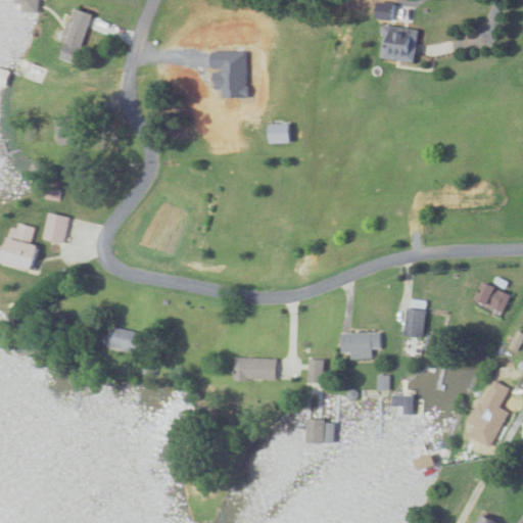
[(20,4),(19,11),(37,13),(37,0),(15,0),(15,3),(20,4)]
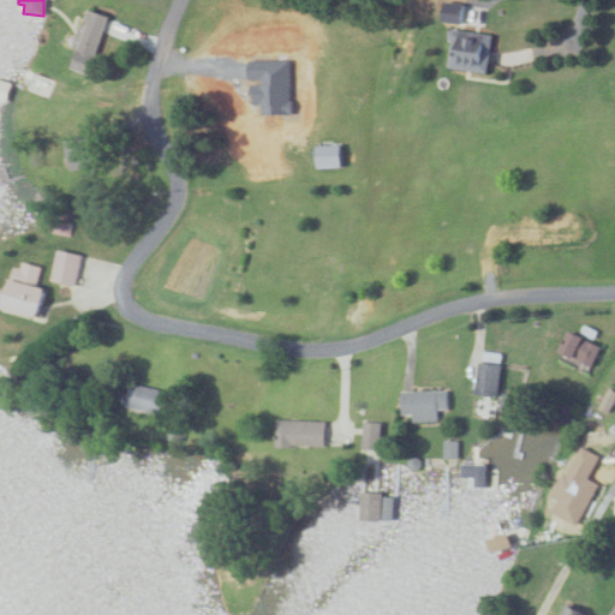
[(109,17),(89,10),(84,24),(79,23),(70,48),(77,51),(71,69),(90,75),(109,17)]
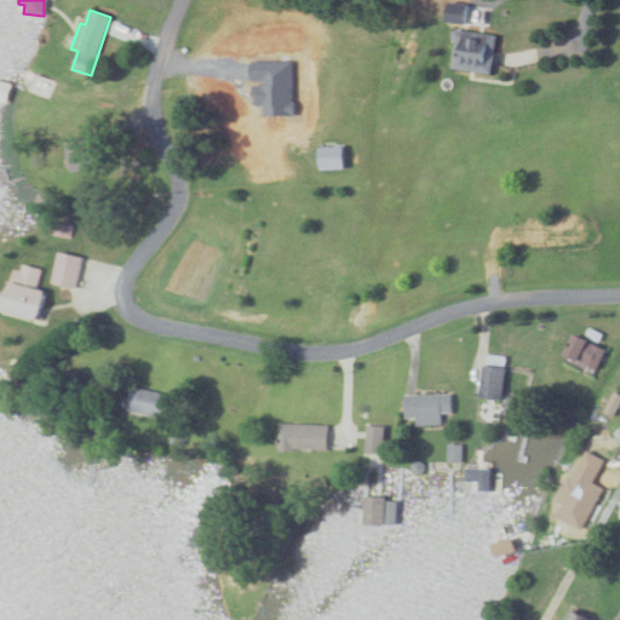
[(446,22),(465,24),(466,15),(446,12),(446,22)]
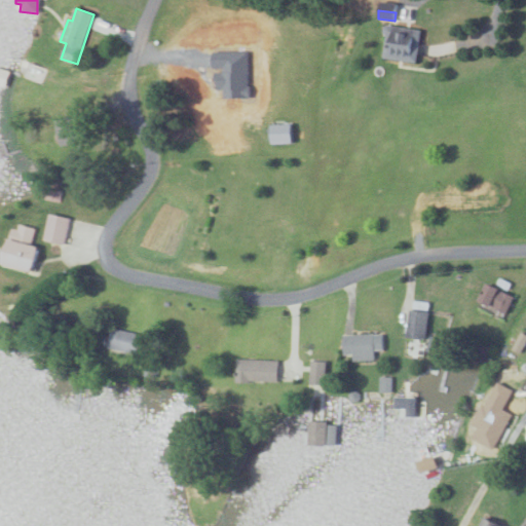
[(421,30),(386,26),(381,59),(416,63),(421,30)]
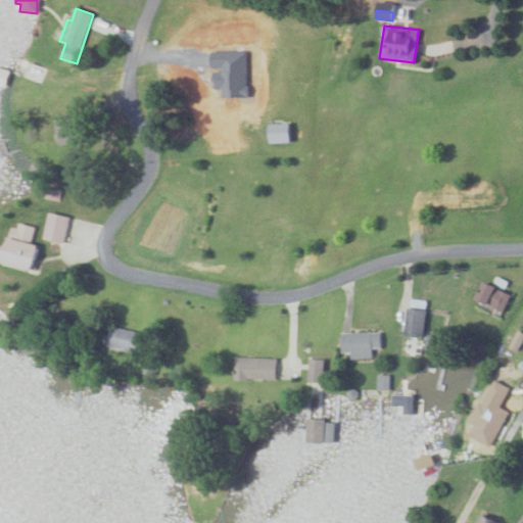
[(80,142),(76,115),(55,117),(59,145),(80,142)]
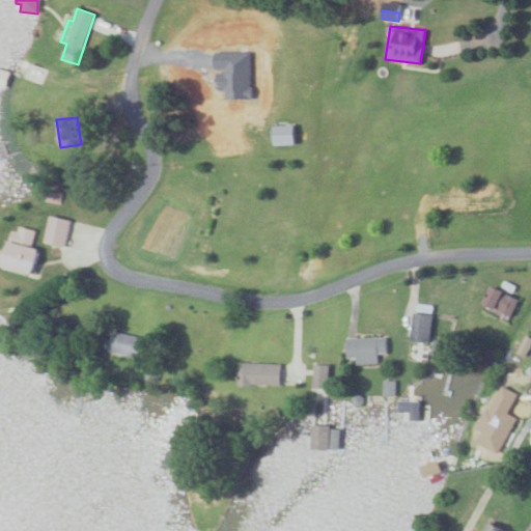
[(71,219),(50,214),(44,241),(64,246),(71,219)]
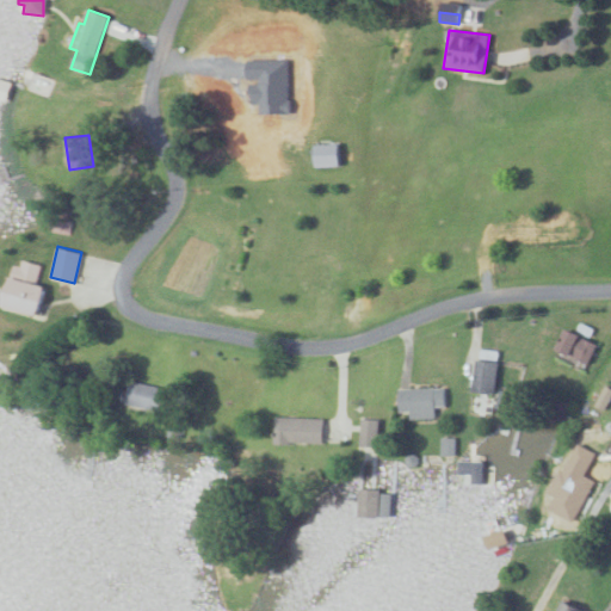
[(37,313),(43,284),(36,283),(39,265),(11,259),(2,306),(37,313)]
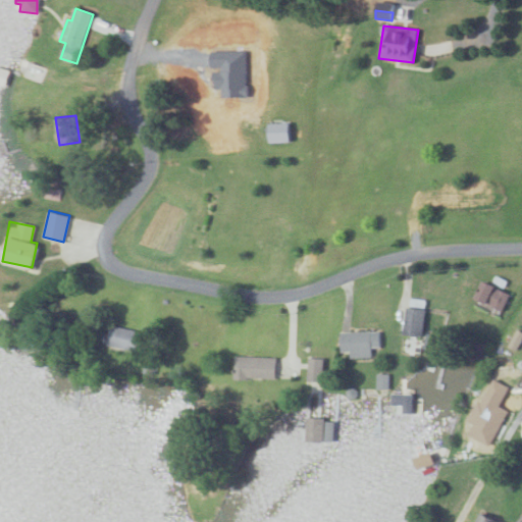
[(510,292),(482,280),(473,304),(500,315),(510,292)]
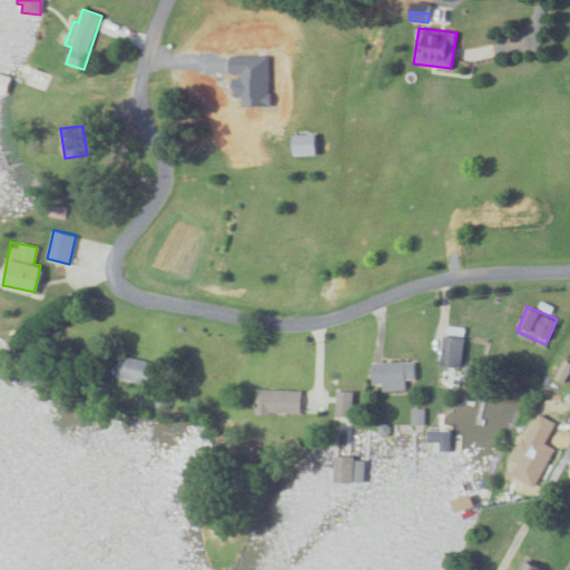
[(441,365),(462,365),(463,336),(442,335),(441,365)]
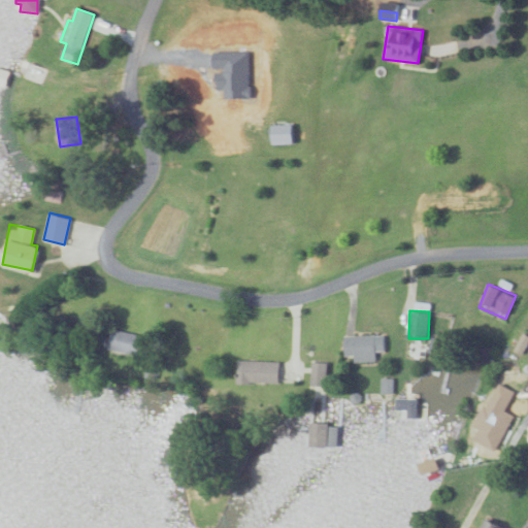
[(108,349),(134,353),(138,333),(111,329),(108,349)]
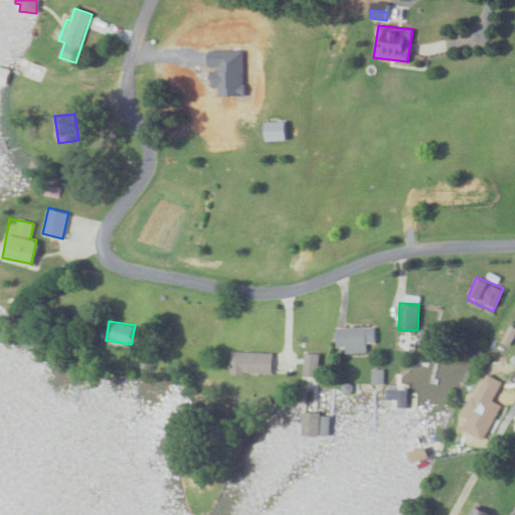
[(366,343),(374,342),(374,326),(335,327),(335,352),(366,352),(366,343)]
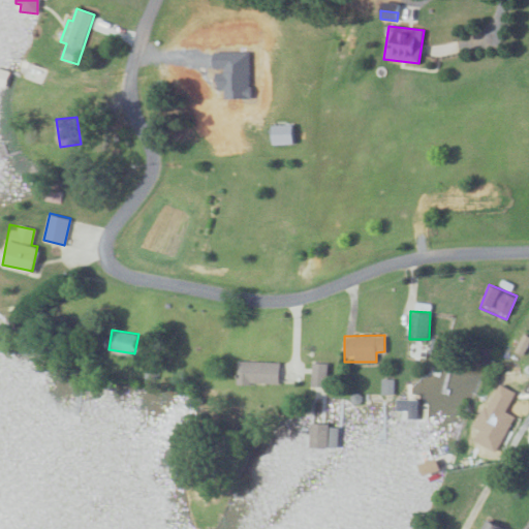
[(429,351),(439,354),(443,340),(433,337),(429,351)]
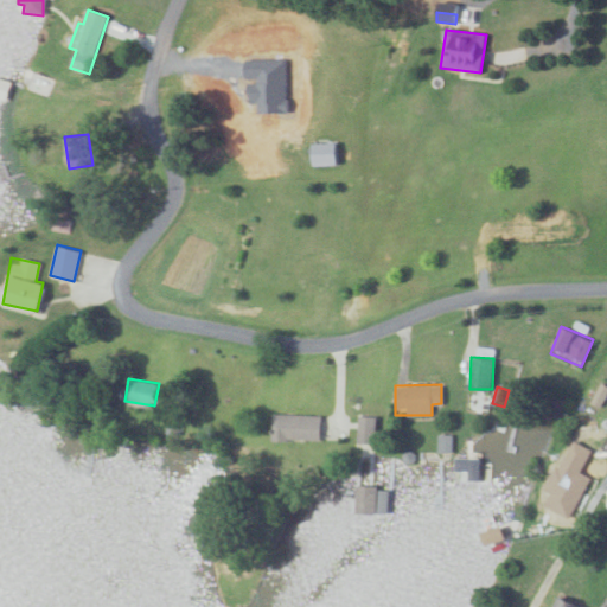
[(270,439),(319,440),(320,415),(272,413),(270,439)]
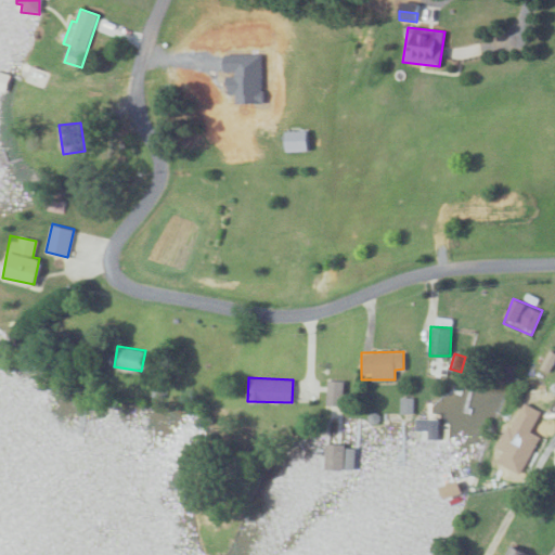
[(343,379),(327,379),(326,404),(343,404),(343,379)]
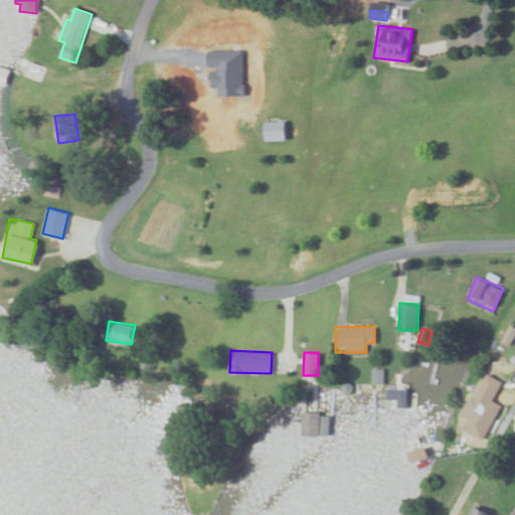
[(383,368),(371,368),(371,383),(383,383),(383,368)]
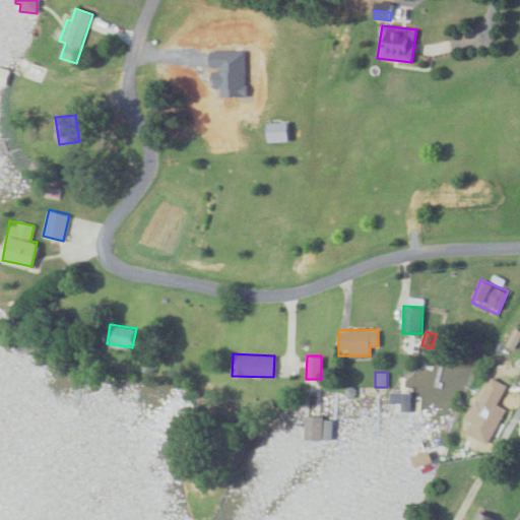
[(391,411),(410,411),(410,391),(391,391),(391,411)]
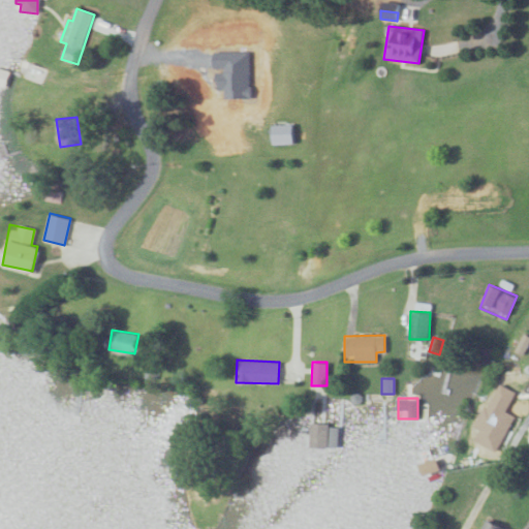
[(515,419),(484,405),(473,428),(503,442),(515,419)]
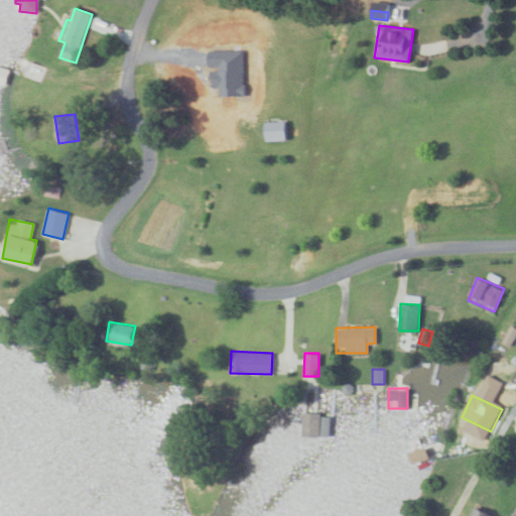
[(302,435),(330,436),(331,413),(302,413),(302,435)]
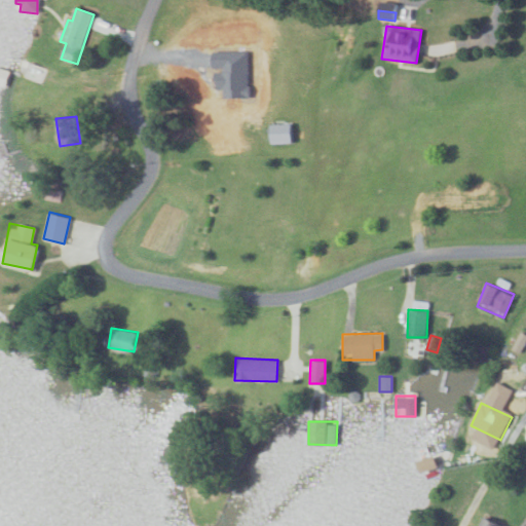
[(499,525),(501,524),(483,516),(478,525),(499,525)]
